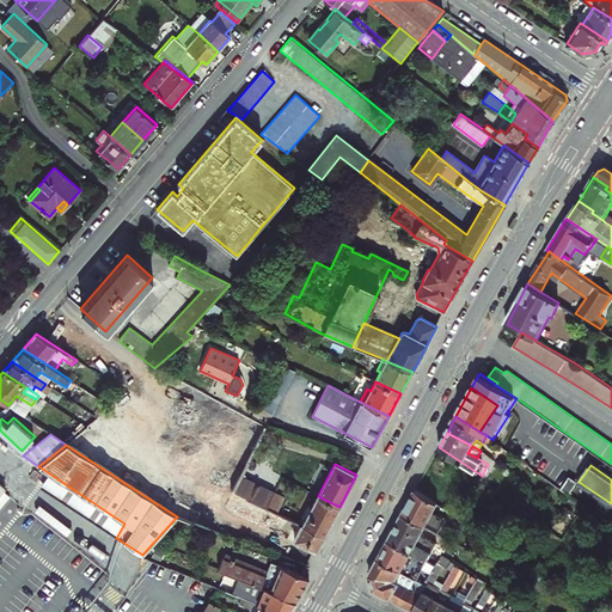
[(38,466),(36,485),(116,538),(124,524),(38,466)]
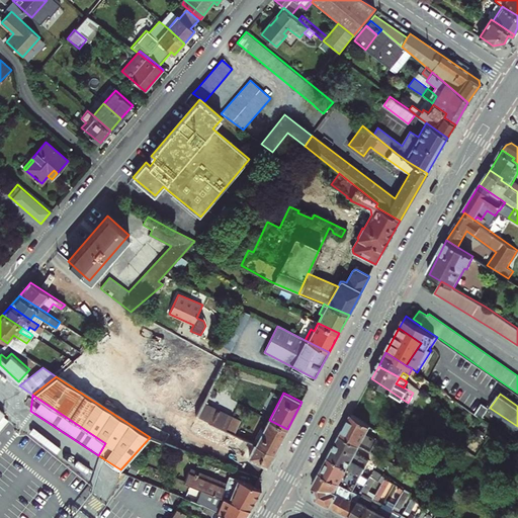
[(203,403),(196,416),(226,430),(233,417),(203,403)]
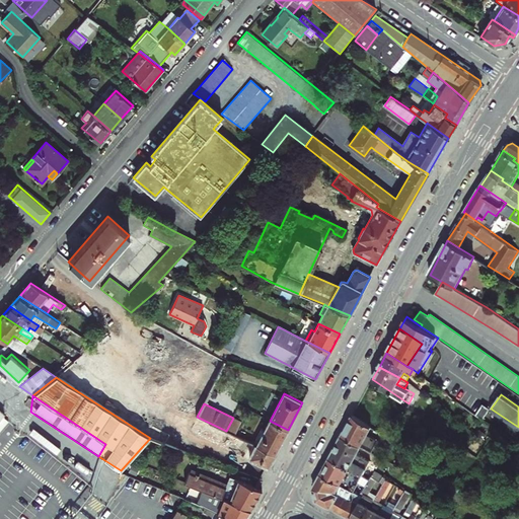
[(476,415),(484,419),(491,409),(484,403),(476,415)]
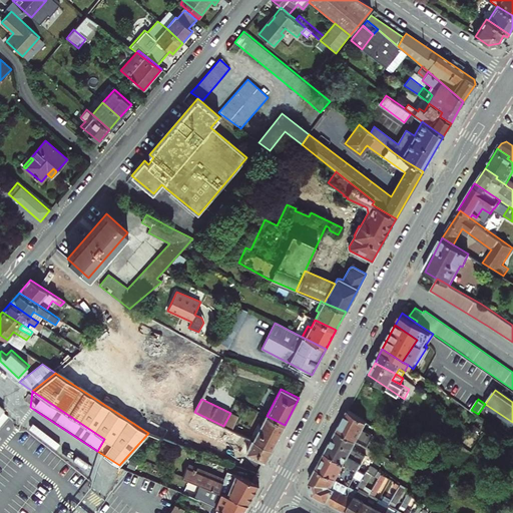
[(357,441),(367,422),(349,410),(338,431),(357,441)]
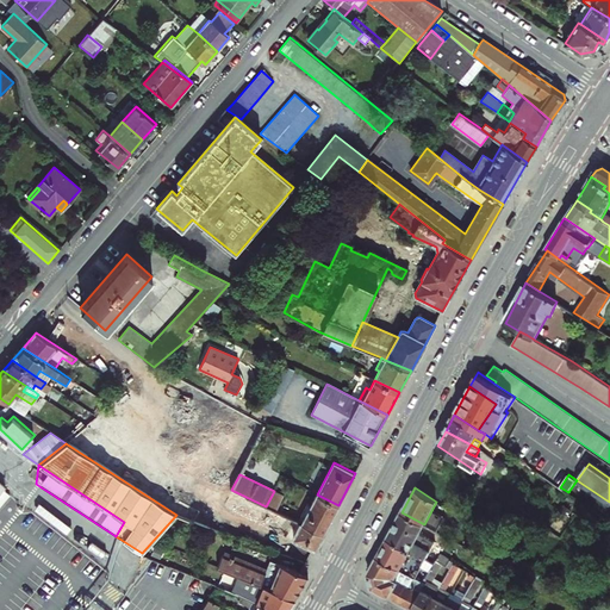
[(284,496),(274,491),(266,506),(277,511),(284,496)]
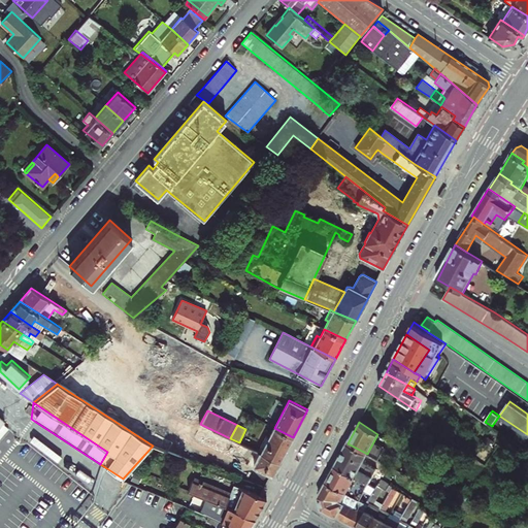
[(293,437),(274,428),(269,437),(266,436),(259,452),(260,453),(279,461),(293,437)]
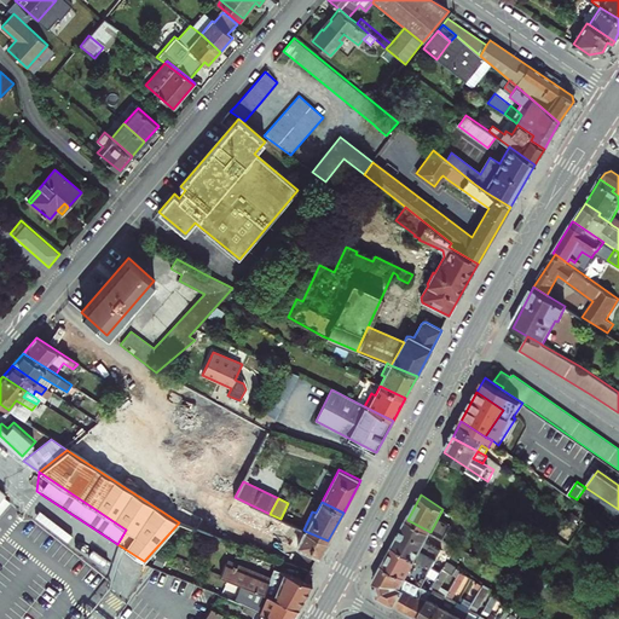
[(426,542),(431,532),(408,520),(393,547),(432,567),(433,567),(441,550),(426,542)]
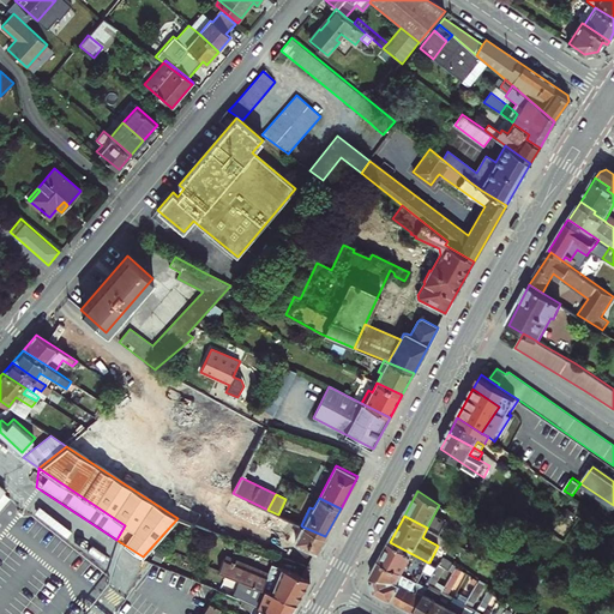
[(325,536),(302,527),(295,542),(317,553),(325,536)]
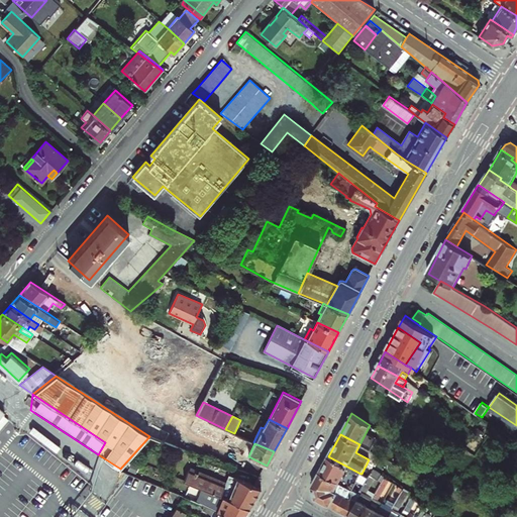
[(356,480),(360,474),(328,456),(320,473),(341,484),(345,474),(356,480)]
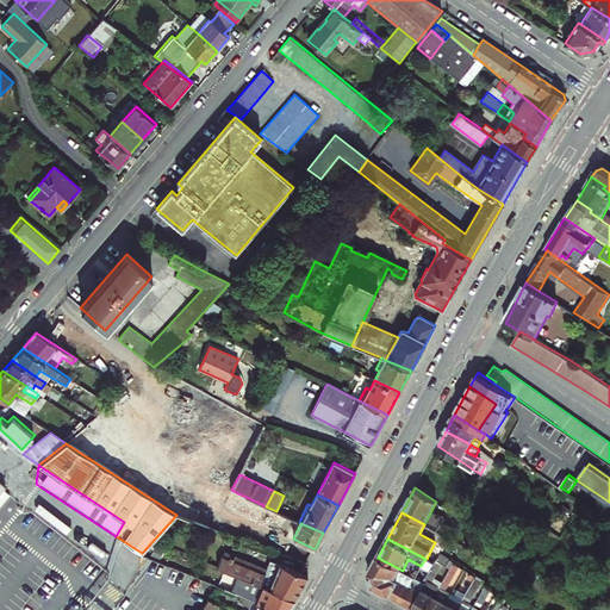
[(447,565),(452,559),(441,553),(437,559),(443,562),(447,565)]
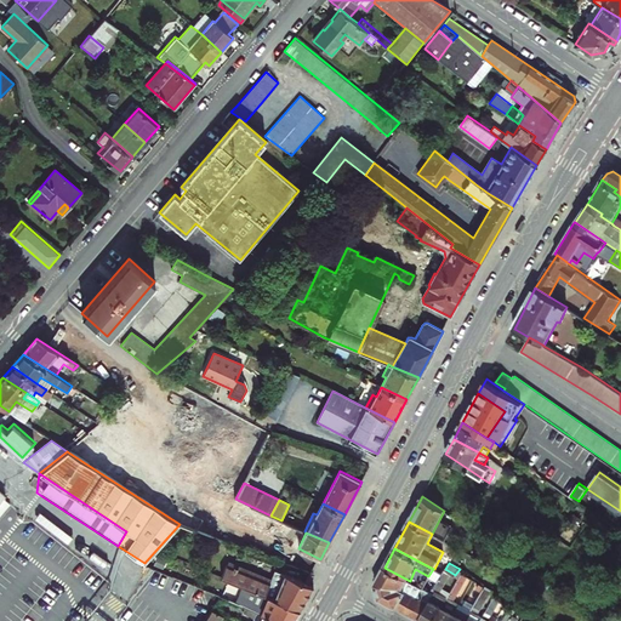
[(222,577),(256,592),(300,610),(313,586),(285,574),(285,575),(275,571),(271,582),(260,577),(261,576),(251,573),(251,575),(227,565),(222,577)]
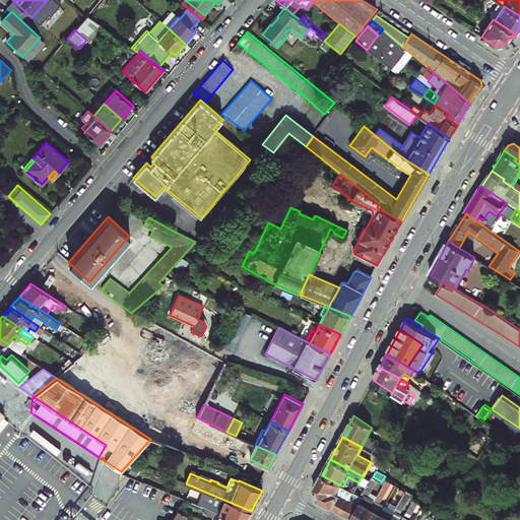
[(350,519),(364,498),(343,486),(322,475),(314,489),(318,502),(350,519)]
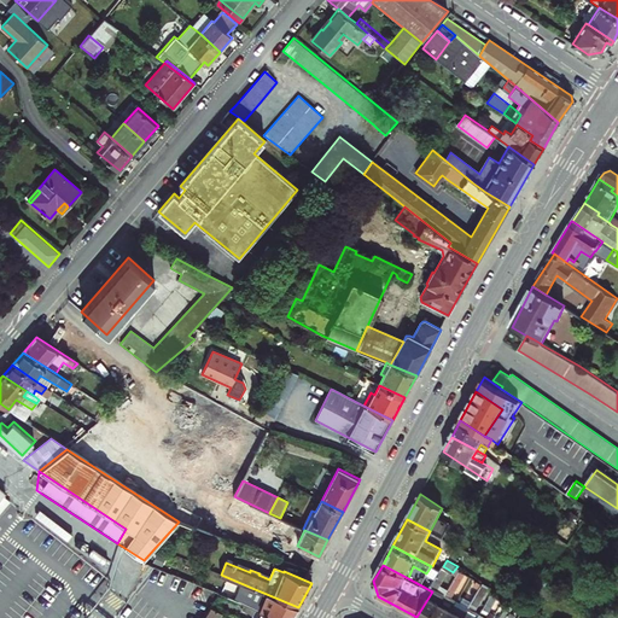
[(437,592),(449,570),(443,566),(442,565),(439,570),(435,578),(431,587),(435,588),(432,592),(417,617),(433,617),(447,595),(437,592)]
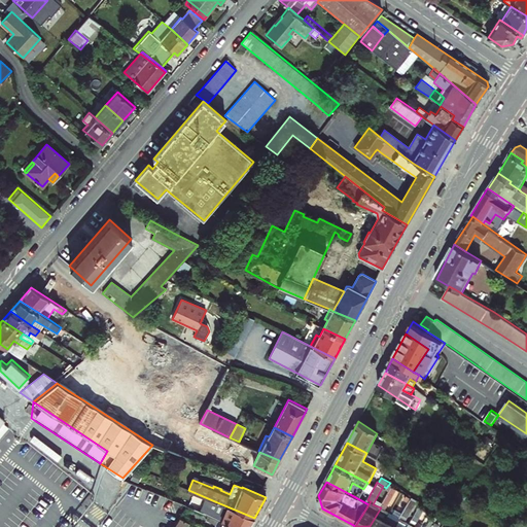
[(367,483),(363,489),(371,493),(375,486),(369,483),(367,483)]
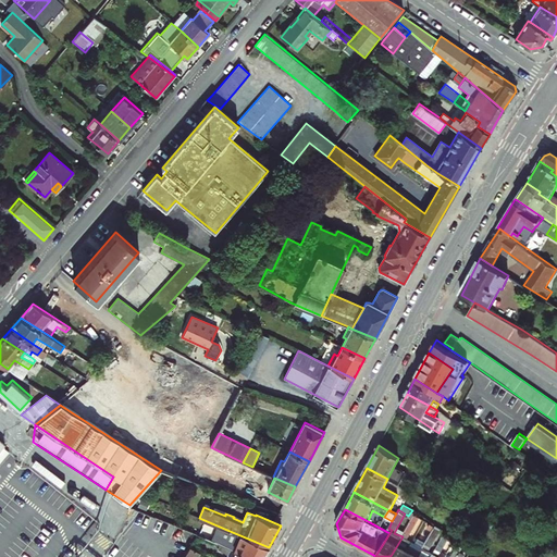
[(404,556),(412,542),(407,540),(420,516),(415,512),(403,536),(391,556),(404,556)]
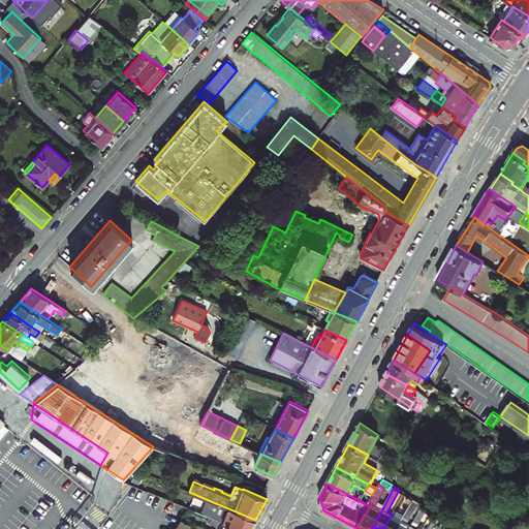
[(183,506),(211,519),(236,528),(249,528),(255,520),(218,504),(216,509),(186,498),(183,506)]
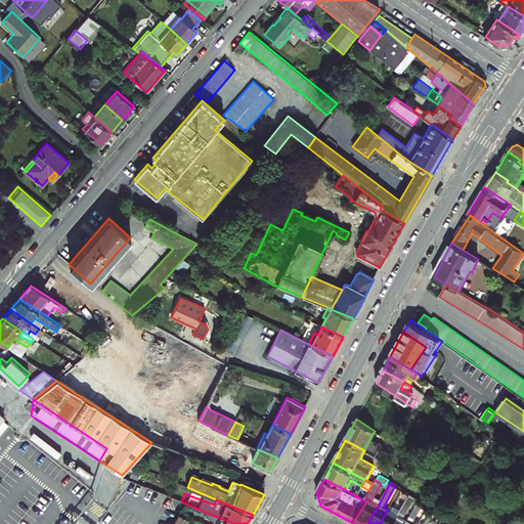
[(408,495),(400,510),(393,523),(405,523),(408,521),(404,519),(415,499),(408,495)]
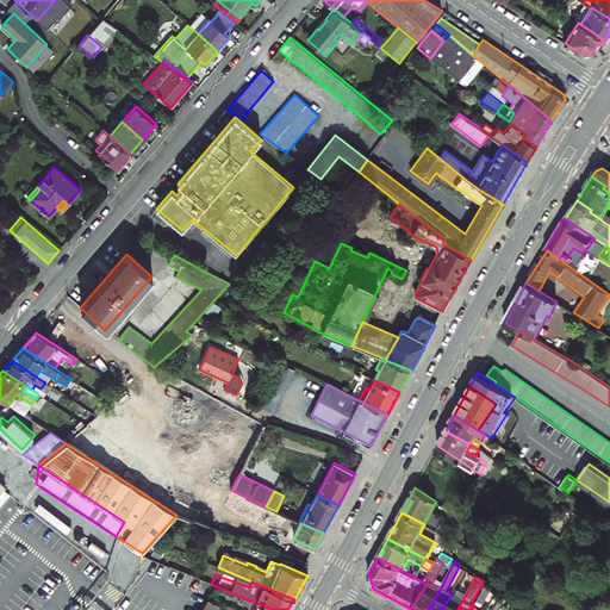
[(458,609),(466,593),(458,589),(454,596),(452,593),(442,609),(458,609)]
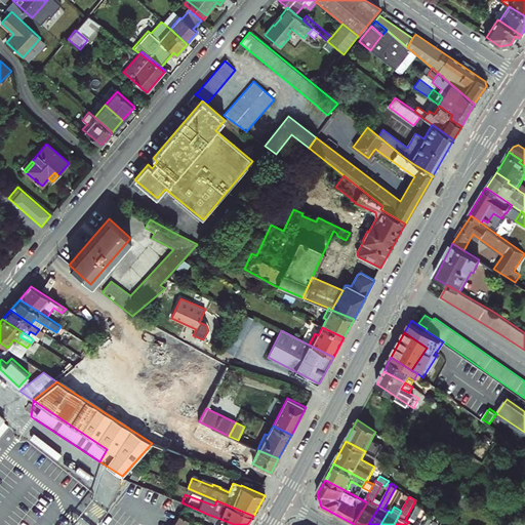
[(415,510),(409,522),(406,524),(418,524),(421,522),(416,519),(420,512),(415,510)]
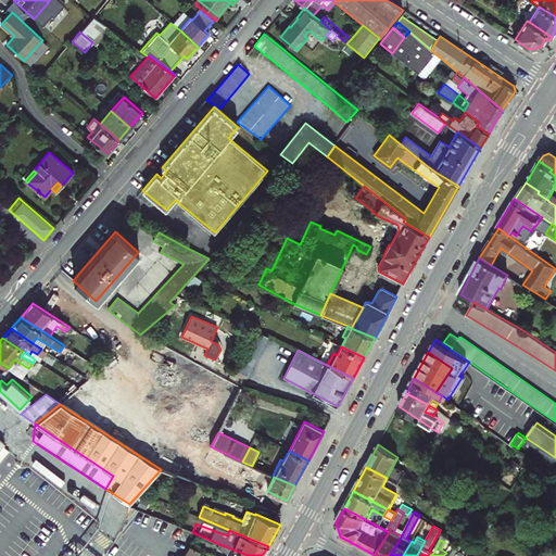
[(451,555),(446,553),(443,555),(454,555),(460,546),(457,544),(451,555)]
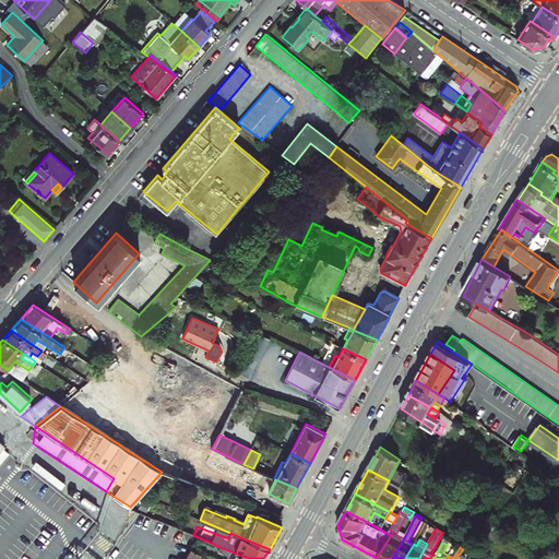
[(228,557),(227,558),(249,558),(223,548),(221,551),(228,557)]
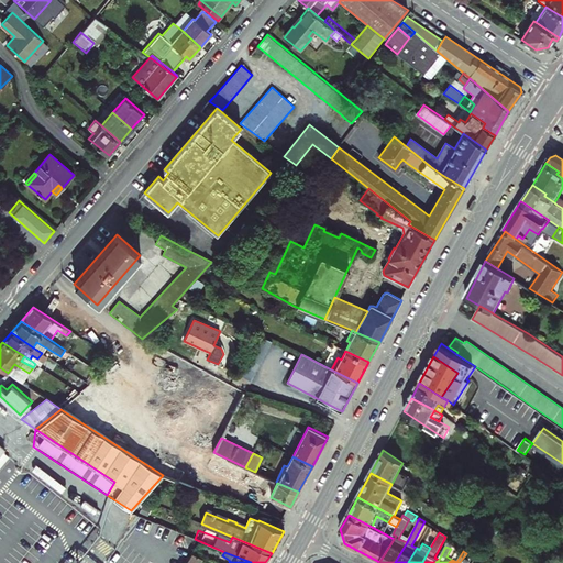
[(200,562),(202,560),(192,553),(186,562),(200,562)]
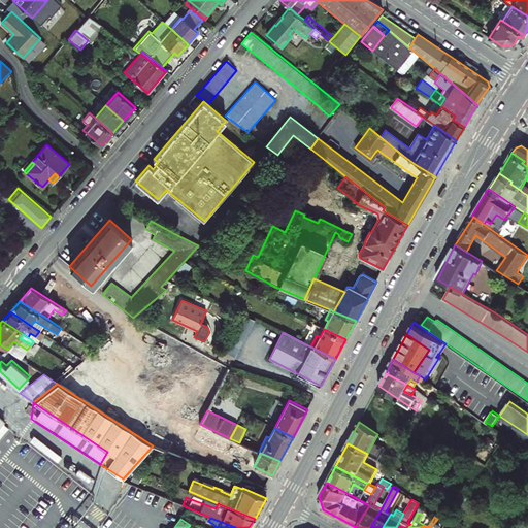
[(431,527),(441,527),(444,524),(437,519),(431,527)]
